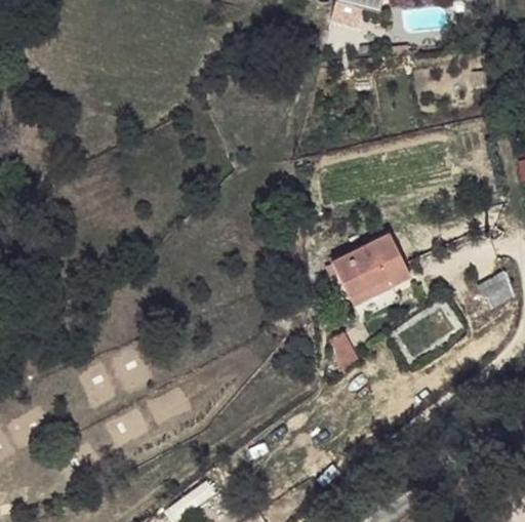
[(380,9),(381,0),(344,0),(380,9)]
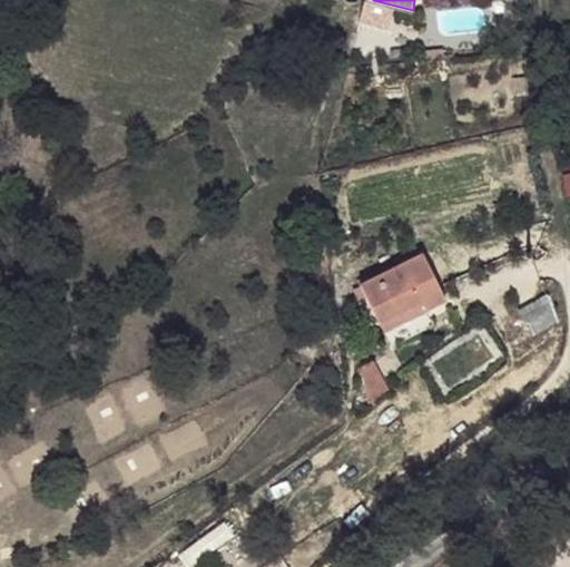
[(445,299),(423,252),(360,284),(366,296),(380,324),(423,303),(425,309),(445,299)]
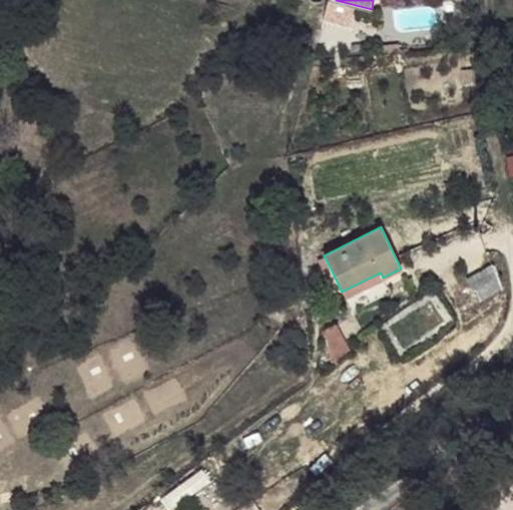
[(330,267),(324,256),(318,259),(323,271),(330,267)]
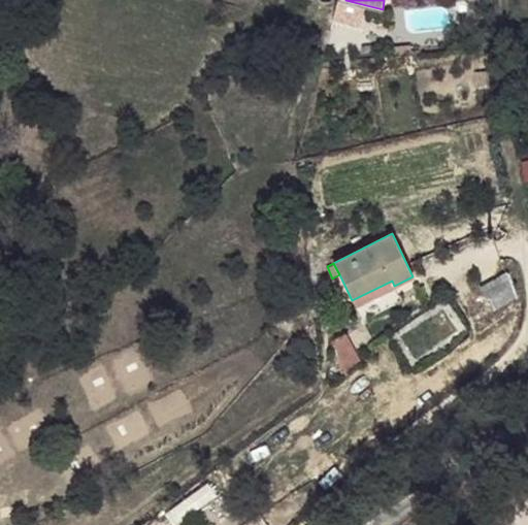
[(355,306),(394,286),(392,281),(352,300),(355,306)]
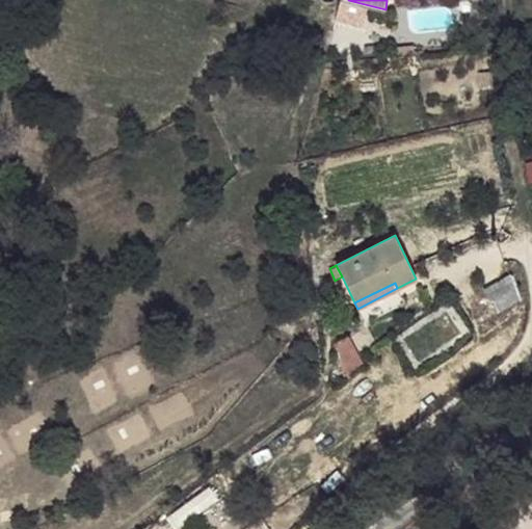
[(364,362),(349,334),(337,340),(344,375),(364,362)]
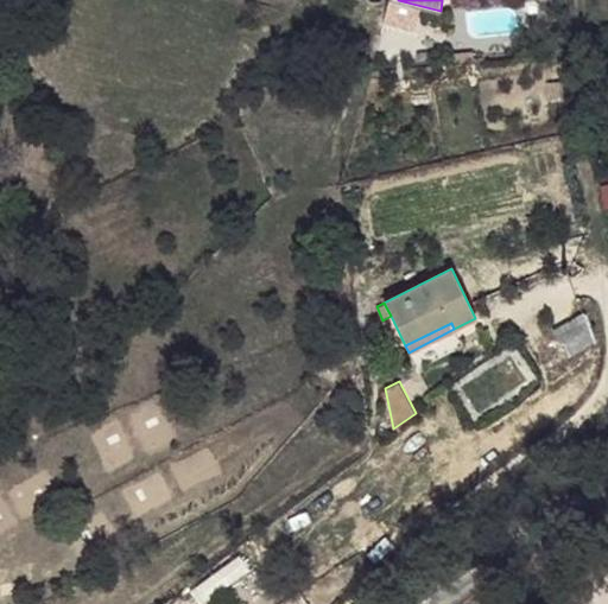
[(306,603),(298,591),(278,603),(306,603)]
